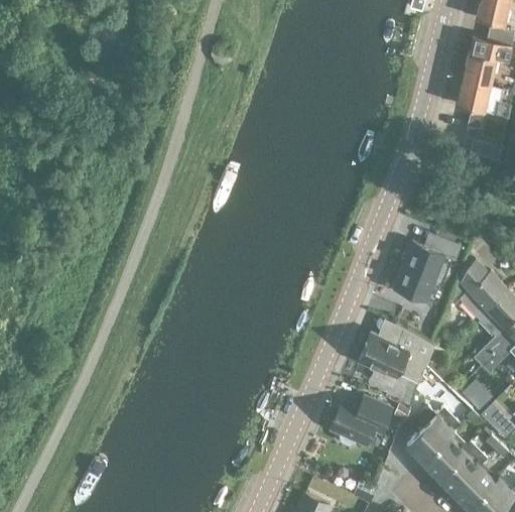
[(424,0),(413,0),(411,8),(422,12),(425,0),(424,0)]
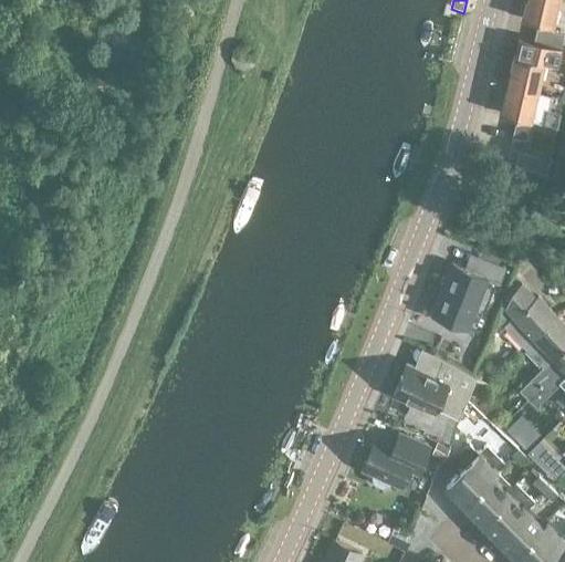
[(557,0),(526,0),(522,21),(537,25),(533,43),(560,49),(563,37),(548,33),(551,28),(552,29),(557,0)]
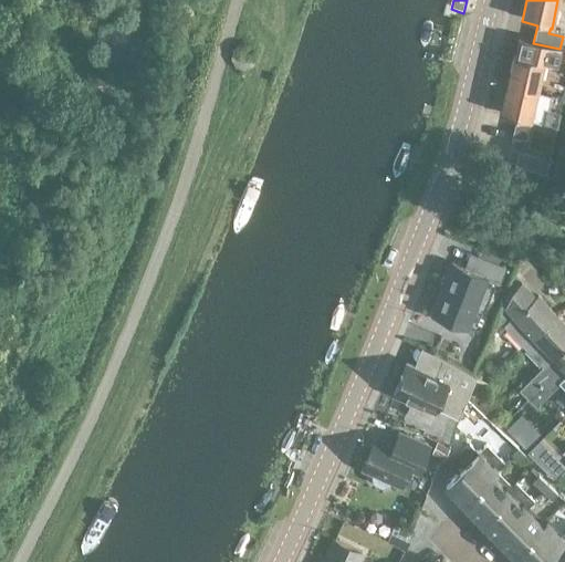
[(513,58),(506,86),(536,93),(543,64),(542,64),(543,59),(556,62),(560,49),(533,43),(529,62),(513,58)]
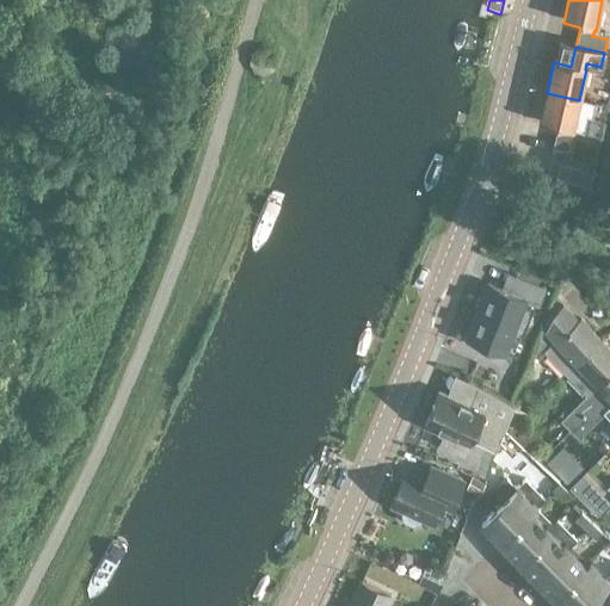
[(579,100),(547,93),(540,125),(558,129),(553,149),(565,152),(570,133),(571,133),(579,100)]
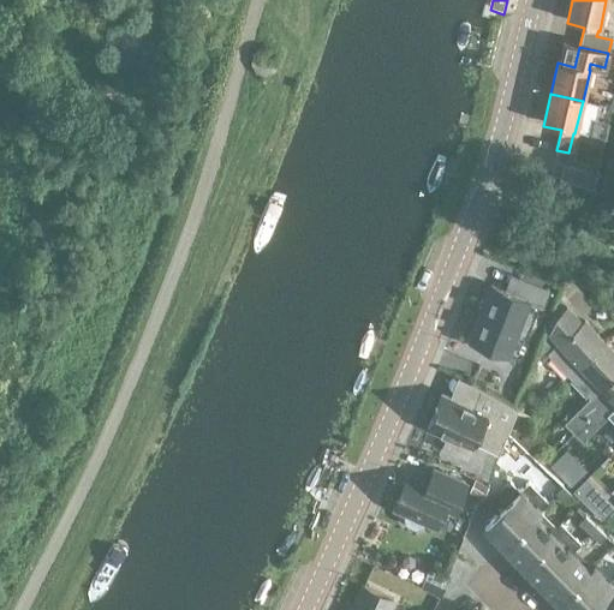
[(562,178),(596,187),(600,174),(566,165),(562,178)]
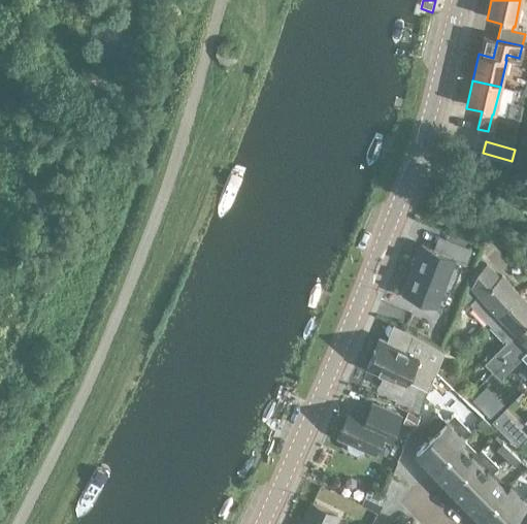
[(526,175),(518,190),(526,194),(526,175)]
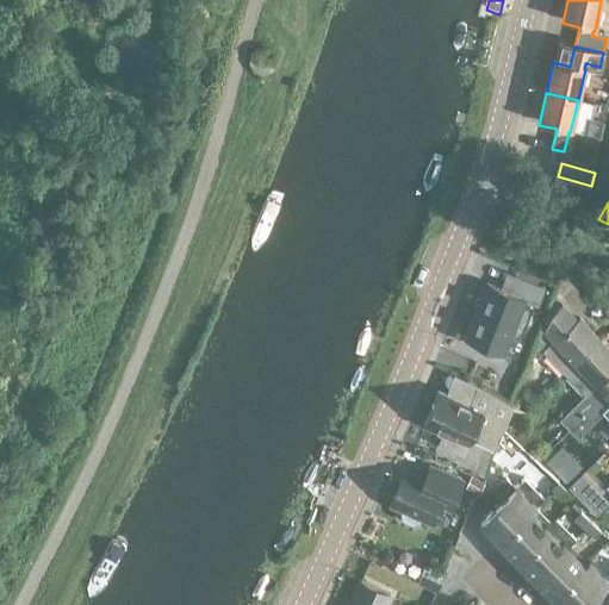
[(510,294),(488,286),(465,343),(505,360),(527,304),(539,309),(546,291),(516,279),(510,294)]
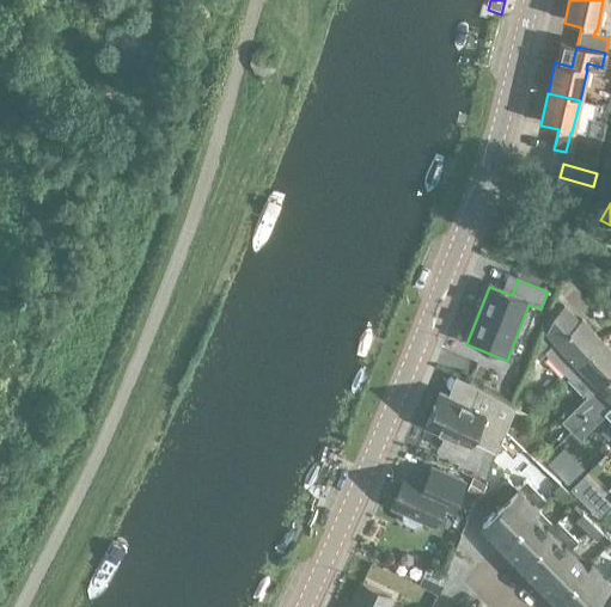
[(554,320),(536,361),(539,365),(547,357),(567,378),(602,343),(581,322),(567,335),(554,320)]
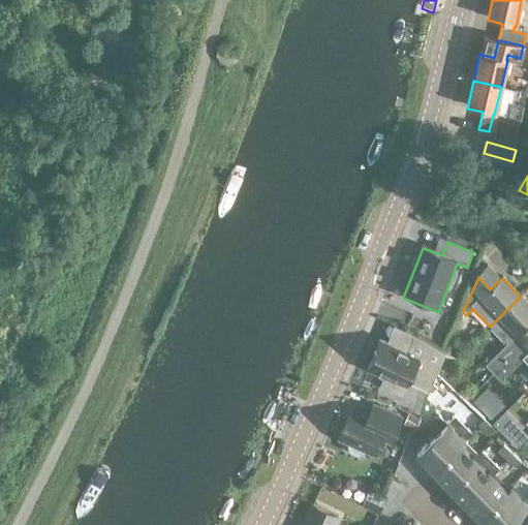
[(508,345),(486,368),(493,375),(522,346),(527,340),(527,305),(520,297),(490,327),(508,345)]
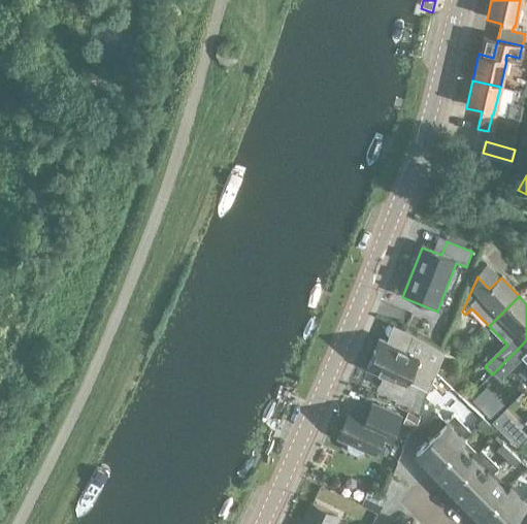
[(434,379),(445,352),(442,351),(414,337),(406,353),(387,345),(380,341),(367,371),(385,379),(382,387),(402,396),(413,369),(434,379)]
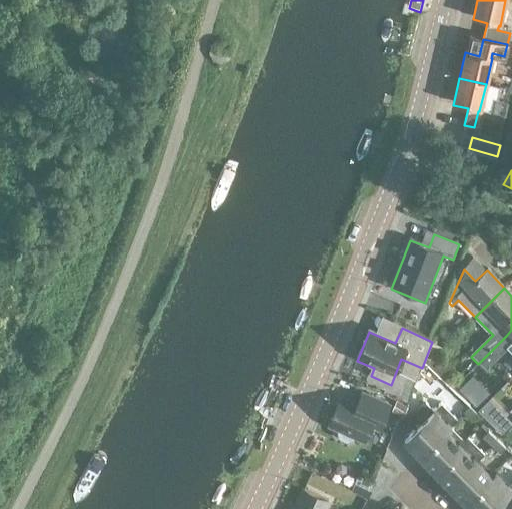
[(479,365),(466,377),(472,383),(484,371),(486,372),(507,351),(511,355),(511,330),(506,336),(478,364),(479,365)]
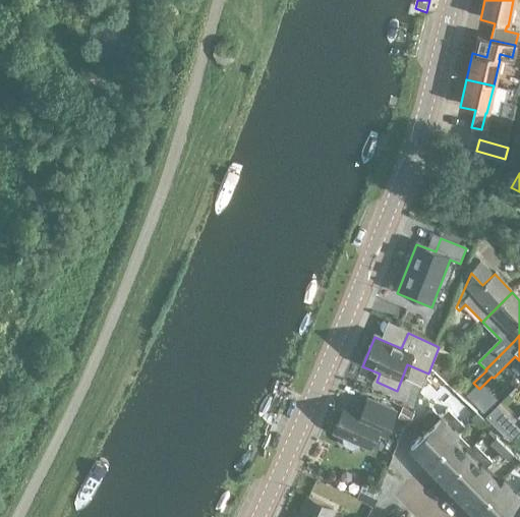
[(364,416),(345,408),(334,435),(344,439),(343,443),(345,447),(352,451),(356,449),(358,445),(368,450),(373,438),(380,436),(385,438),(395,414),(373,405),(368,414),(364,416)]
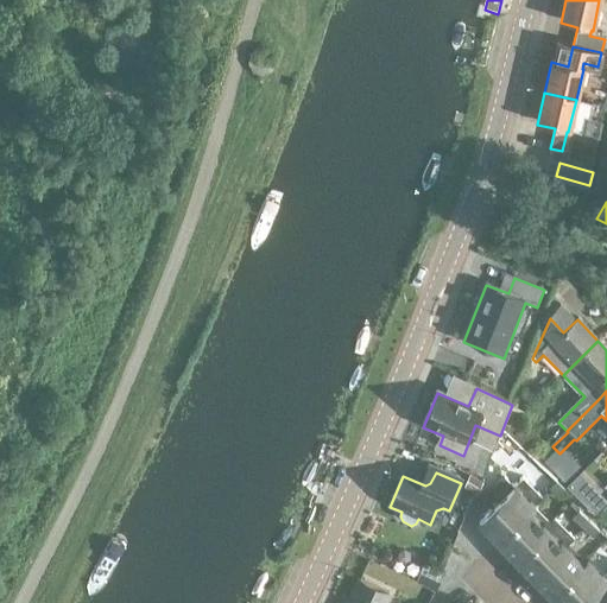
[(596,514),(606,502),(606,496),(582,474),(569,488),(596,514)]
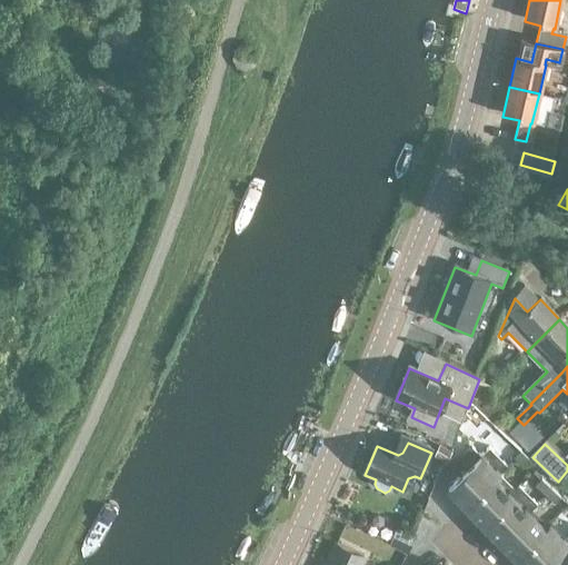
[(438,458),(445,461),(449,452),(441,448),(438,458)]
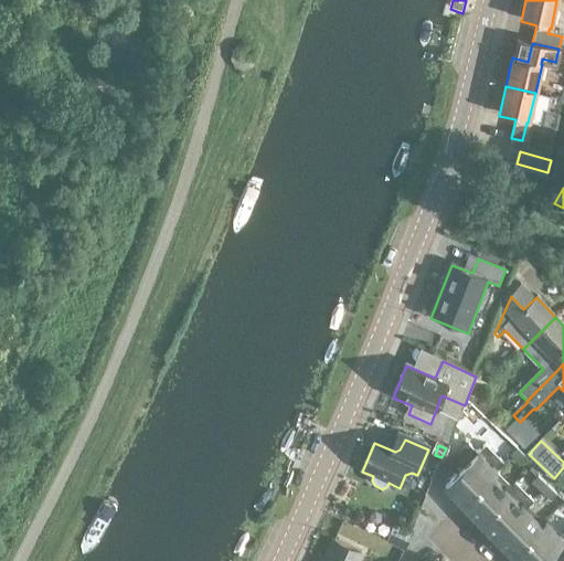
[(458,475),(445,487),(463,505),(503,464),(487,446),(478,455),(469,445),(449,465),(458,475)]
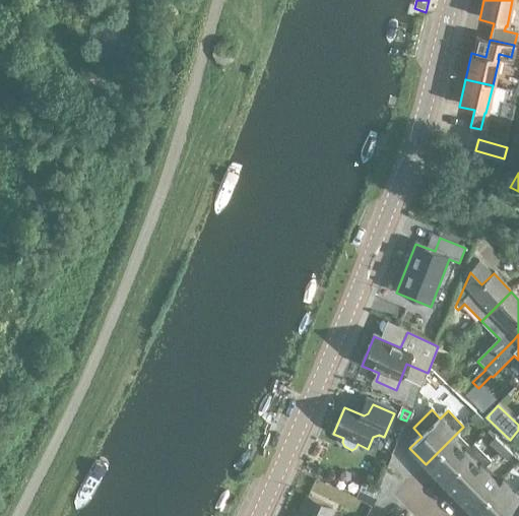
[(476,414),(471,421),(480,429),(485,423),(476,414)]
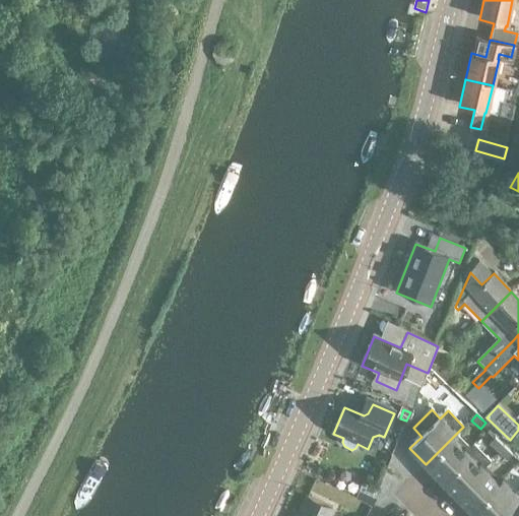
[(463,427),(426,464),(441,480),(475,446),(471,449),(457,435),(464,428),(463,427)]
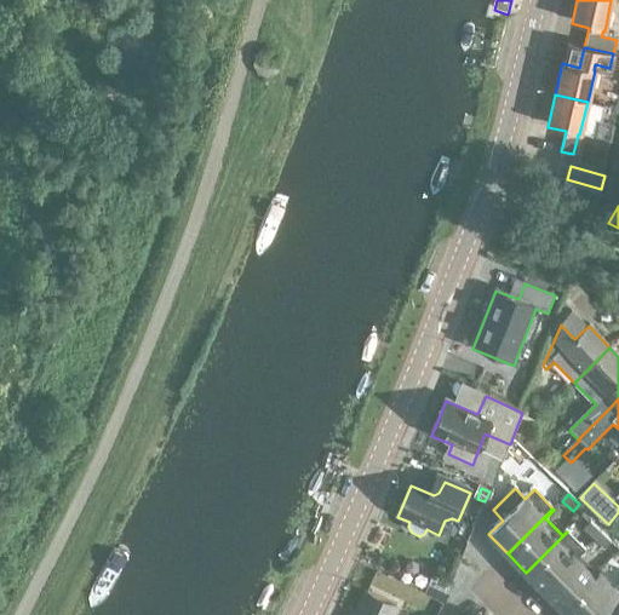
[(591,524),(584,532),(595,542),(602,535),(591,524)]
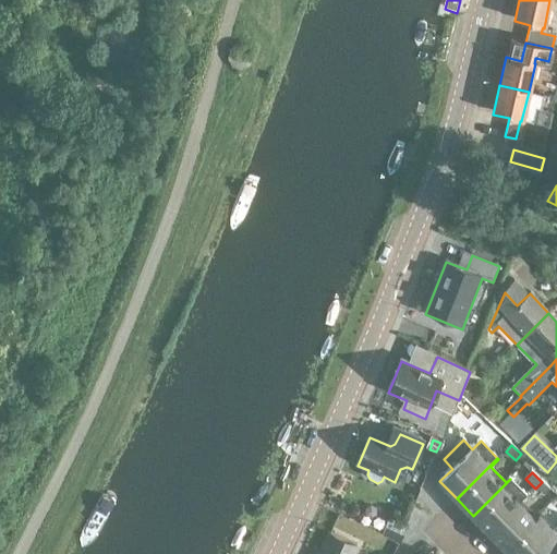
[(510,479),(473,516),(491,532),(528,496),(510,479)]
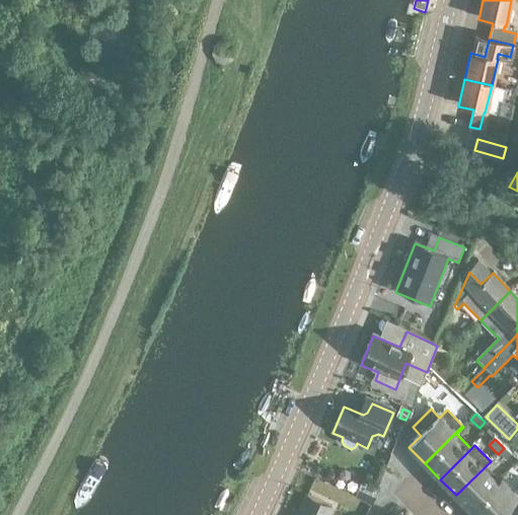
[(504,448),(498,454),(507,462),(512,456),(504,448)]
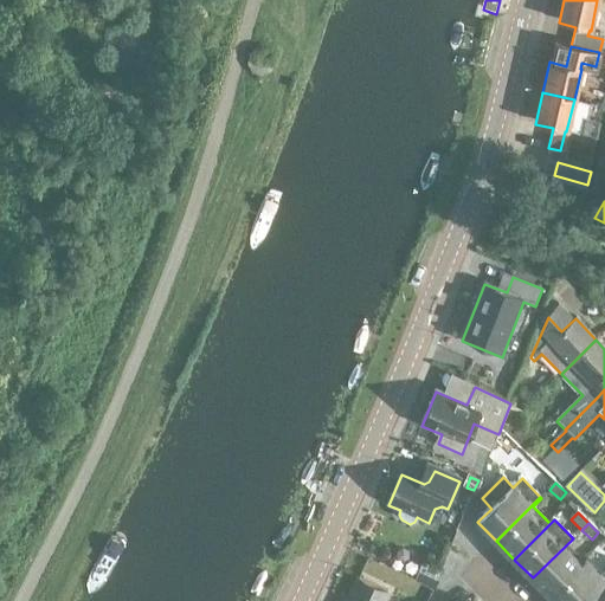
[(573,538),(533,577),(551,596),(586,561),(586,560),(581,564),(565,547),(573,538)]
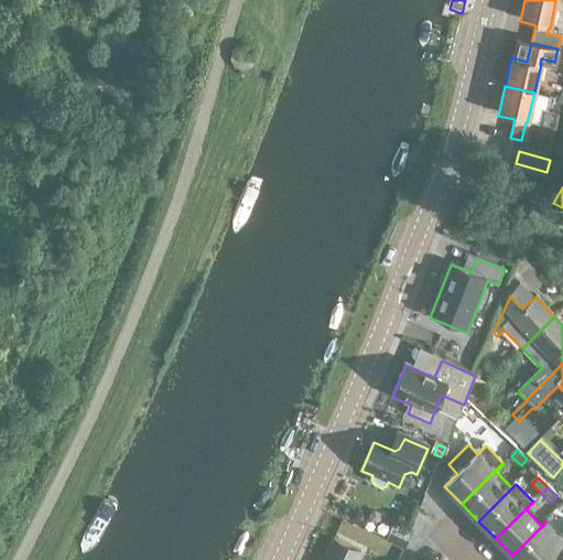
[(545,523),(512,556),(516,559),(543,559),(556,547),(562,553),(562,539),(545,523)]
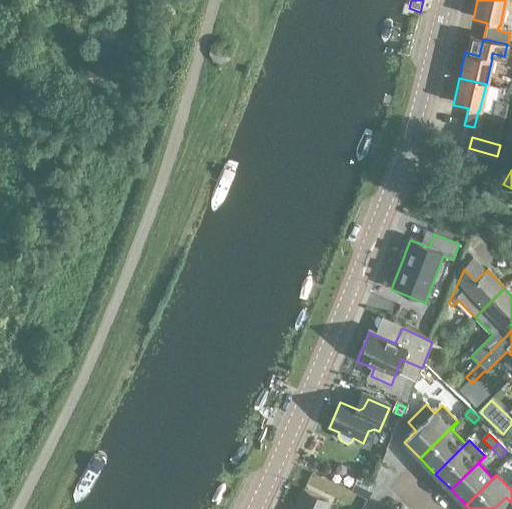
[(360,478),(353,491),(365,498),(372,485),(360,478)]
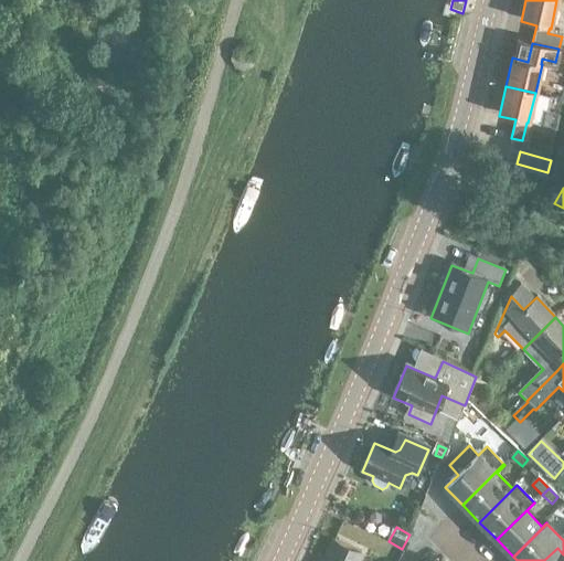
[(359,560),(362,556),(334,542),(325,560),(359,560)]
